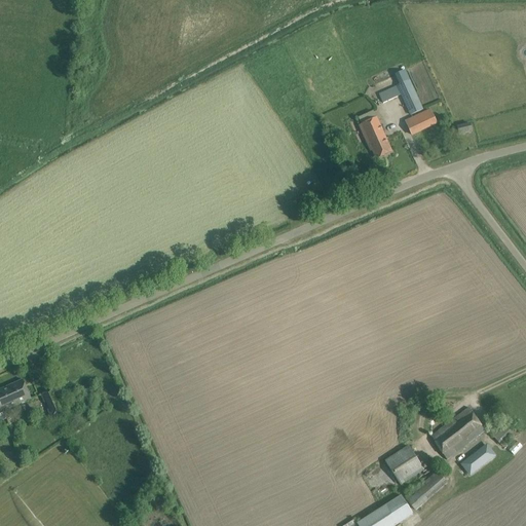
[(411,115),(421,110),(408,81),(379,95),(383,104),(402,95),(411,115)]
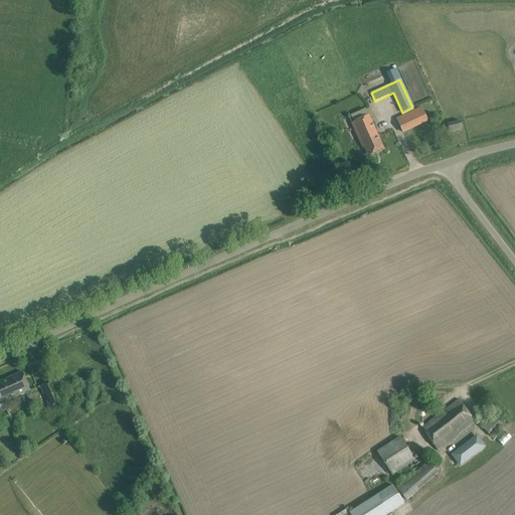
[(427,121),(421,109),(397,120),(403,132),(427,121)]
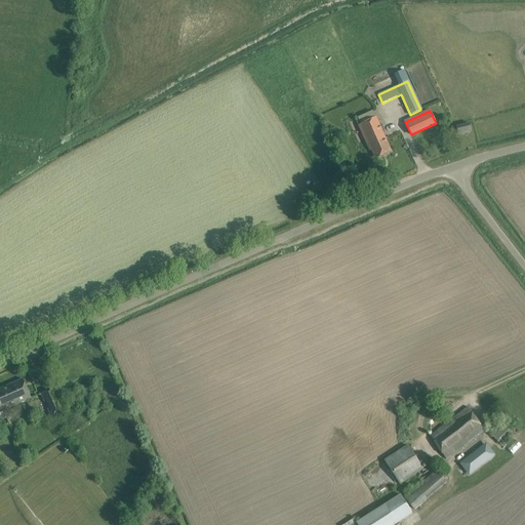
[(359,126),(364,138),(368,148),(370,147),(375,159),(391,152),(376,119),(359,126)]
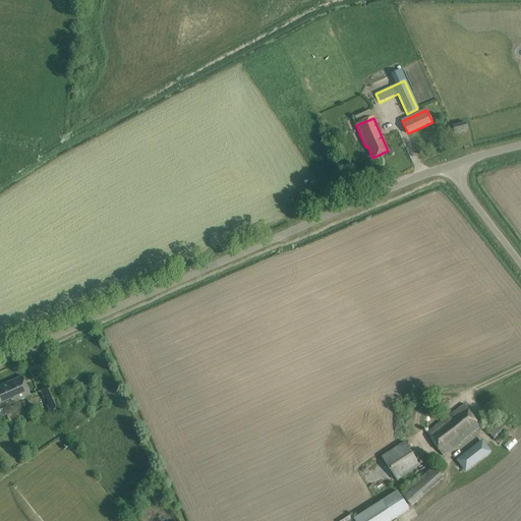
[(455,133),(468,130),(466,122),(453,125),(455,133)]
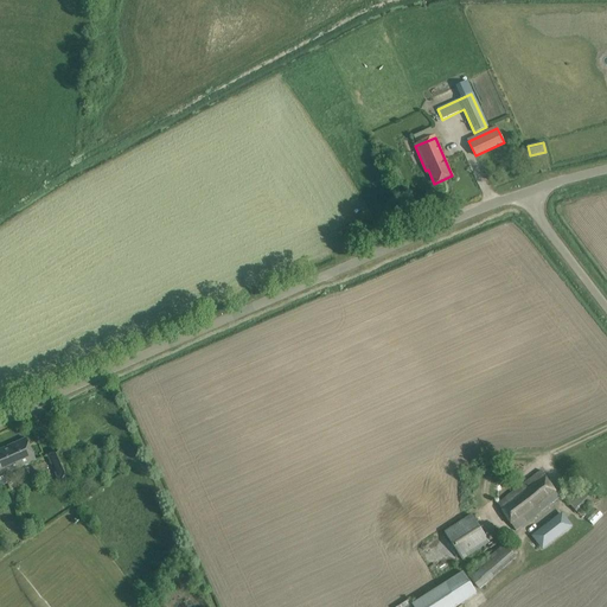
[(0,449),(0,466),(7,484),(18,506),(21,505),(14,490),(18,489),(13,478),(11,472),(36,461),(26,439),(0,449)]
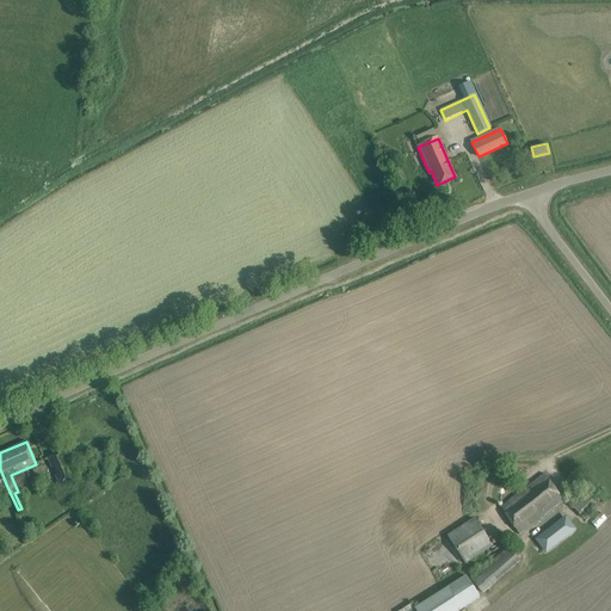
[(73,479),(61,451),(49,457),(54,467),(56,466),(59,474),(57,474),(61,485),(73,479)]
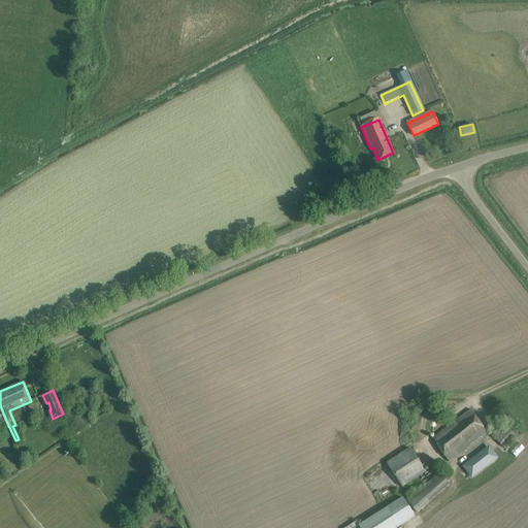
[(470,409),(462,416),(433,438),(451,461),(487,433),(470,409)]
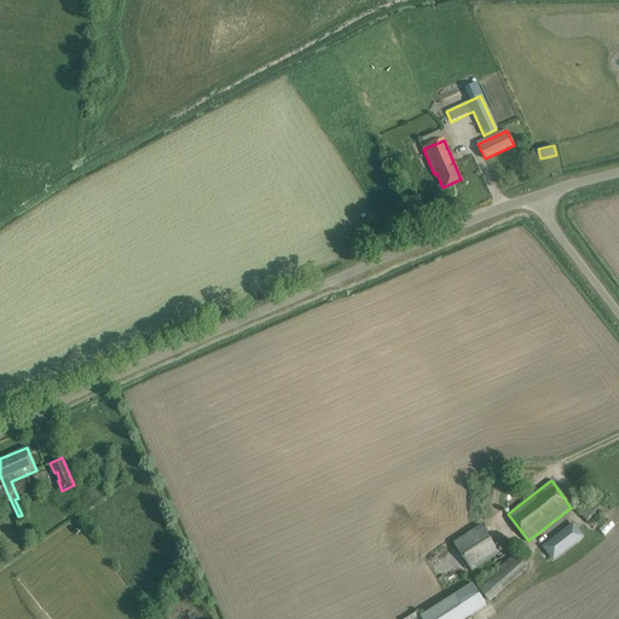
[(608,509),(594,495),(578,509),(578,512),(591,526),(608,509)]
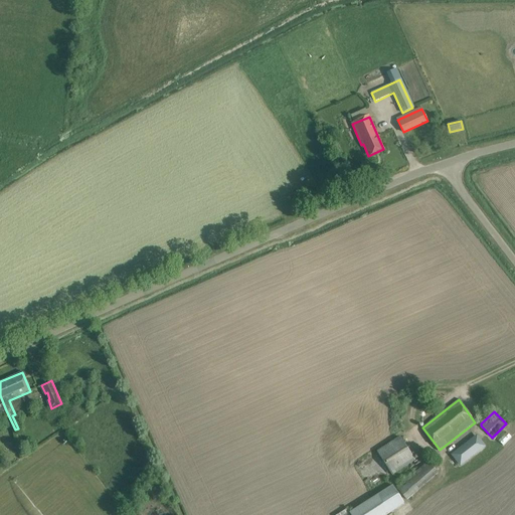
[(486,443),(479,434),(455,452),(462,462),(486,443)]
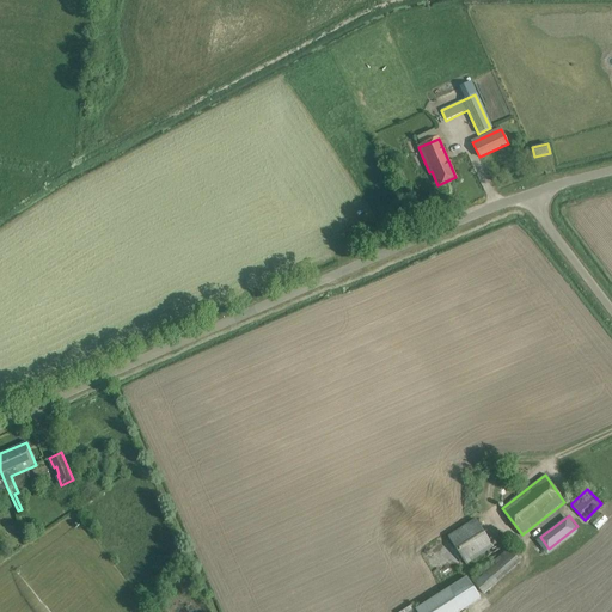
[(494,548),(476,519),(448,537),(466,565),(494,548)]
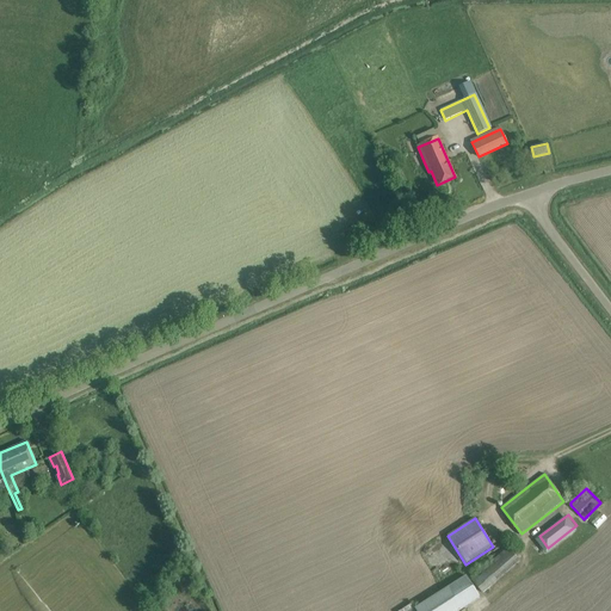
[(473,579),(485,592),(519,561),(508,548),(473,579)]
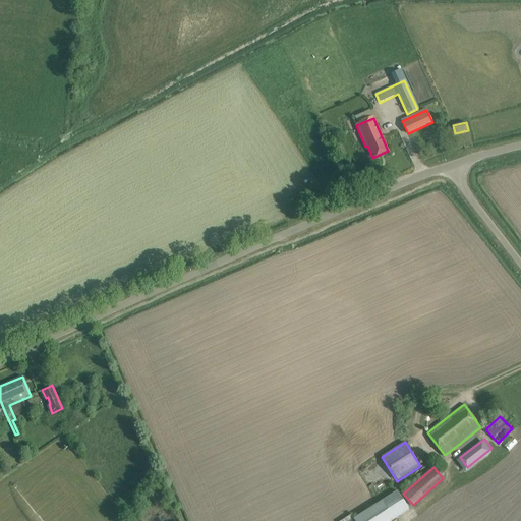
[(397,490),(354,518),(355,520),(392,520),(409,511),(397,490)]
